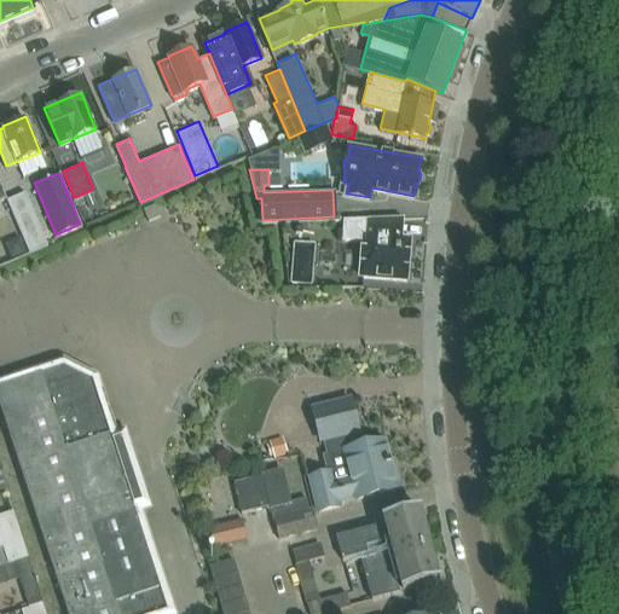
[(30,250),(48,242),(25,189),(7,197),(30,250)]
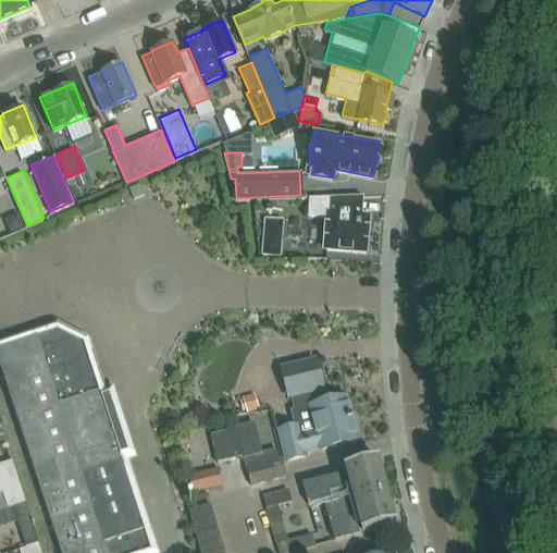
[(82,171),(75,174),(79,184),(86,182),(82,171)]
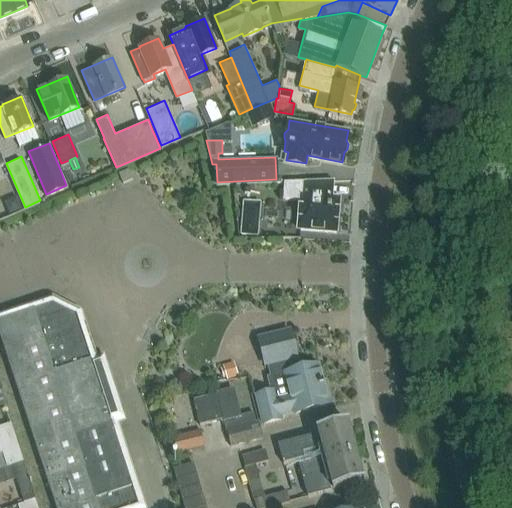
[(298,226),(336,229),(338,209),(335,208),(336,197),(339,197),(339,196),(331,195),(332,178),(284,179),(283,196),(301,197),(298,226)]
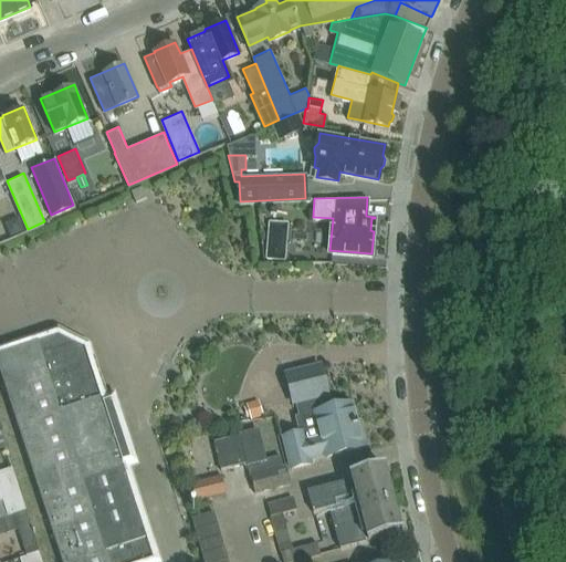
[(284,259),(286,222),(269,221),(266,258),(284,259)]
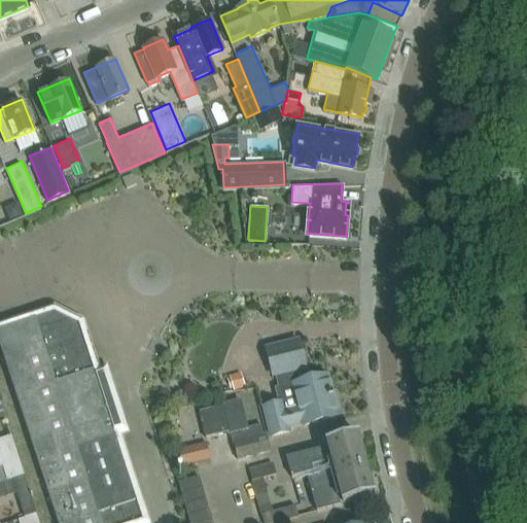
[(129,522),(142,519),(136,499),(137,498),(95,369),(100,367),(90,334),(83,337),(76,315),(60,307),(25,318),(23,312),(13,315),(15,321),(0,325),(0,344),(59,522),(58,522),(129,522)]
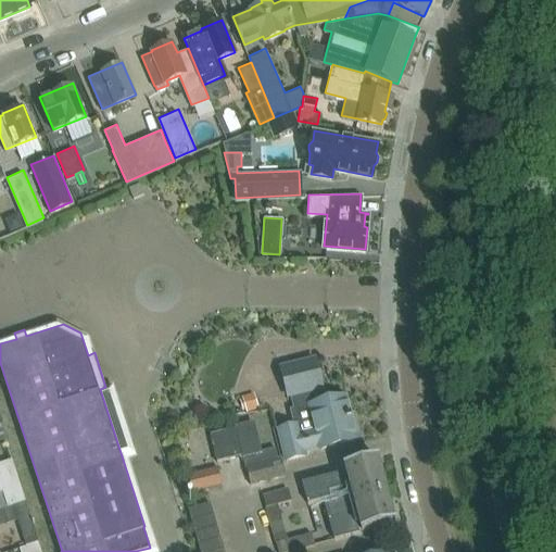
[(295,424),(278,428),(286,458),(305,453),(303,448),(319,443),(320,447),(356,437),(345,396),(317,402),(314,387),(321,386),(314,358),(281,365),(289,393),(292,408),(310,403),(315,427),(300,430),(298,423),(295,424)]
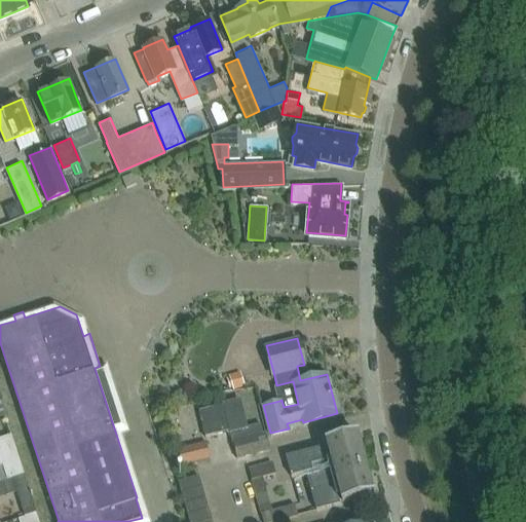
[(239,368),(227,372),(228,375),(225,375),(229,386),(232,385),(232,387),(245,383),(239,368)]
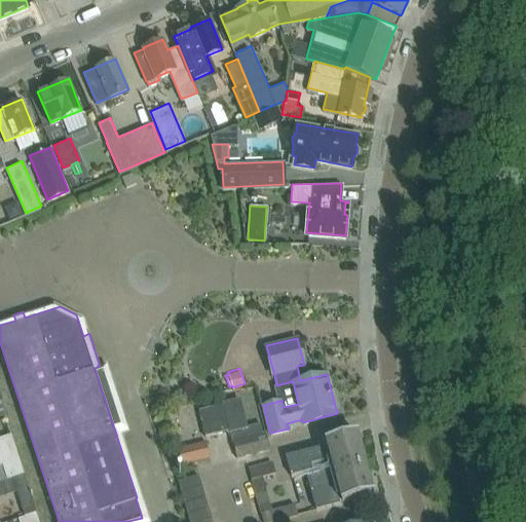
[(261,420),(246,423),(239,398),(198,408),(204,434),(230,427),(237,456),(270,447),(266,431),(263,432),(261,420)]
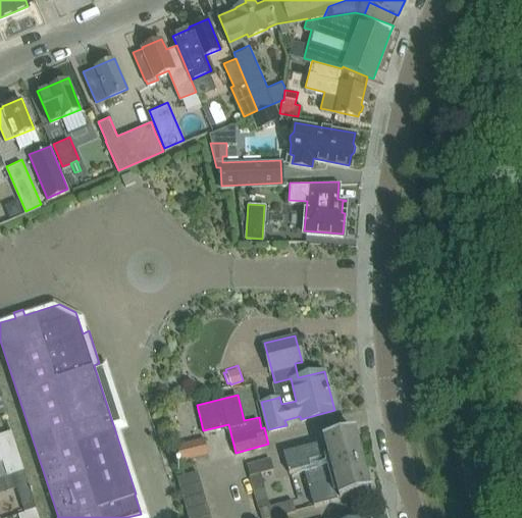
[(0,460),(2,459),(7,473),(24,468),(11,427),(10,428),(2,430),(0,430),(0,460)]
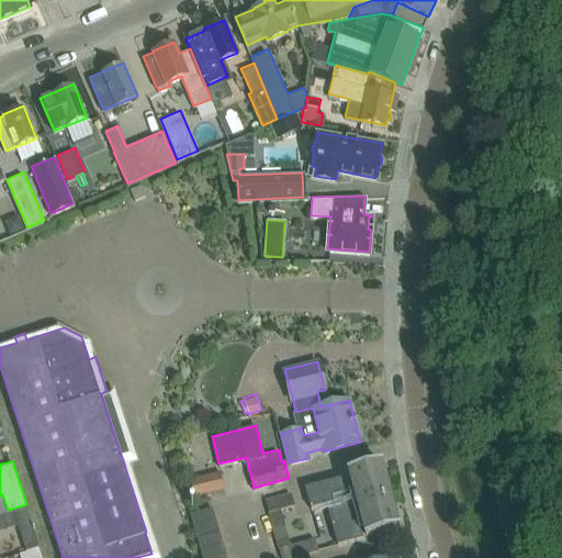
[(312,508),(326,504),(332,525),(337,543),(400,526),(382,461),(348,470),(349,476),(306,487),(312,508)]
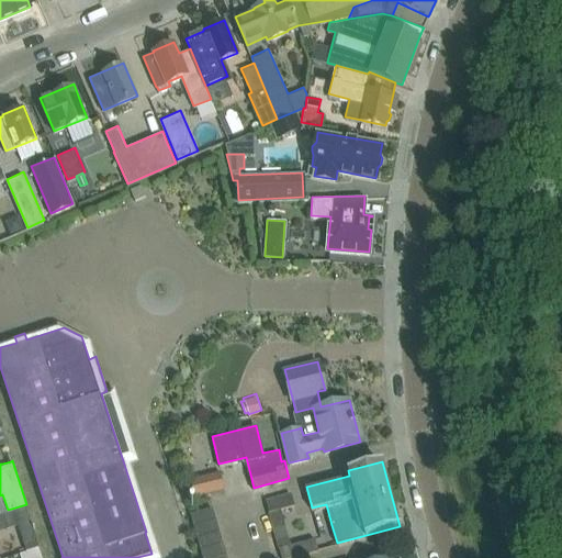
[(194,494),(224,488),(220,470),(190,477),(194,494)]
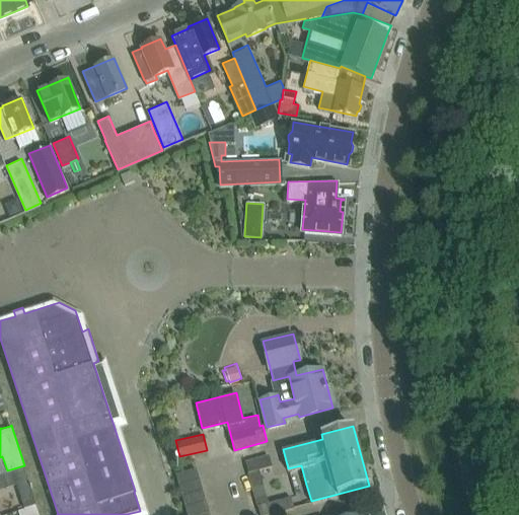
[(270,451),(244,458),(248,471),(273,465),(270,451)]
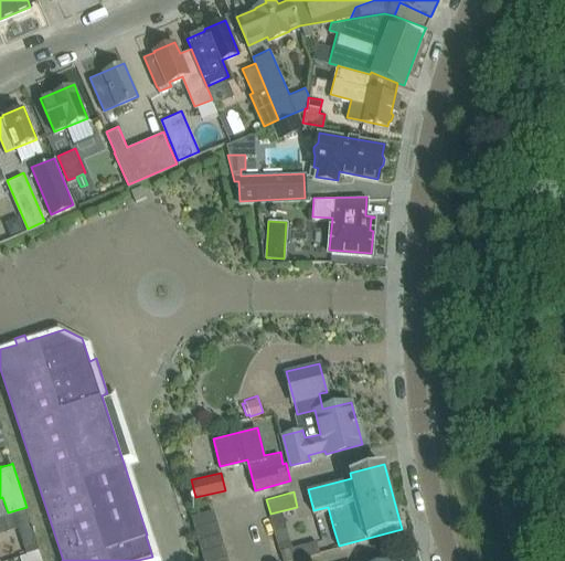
[(40,548),(27,507),(8,512),(0,515),(0,530),(18,525),(27,551),(40,548)]
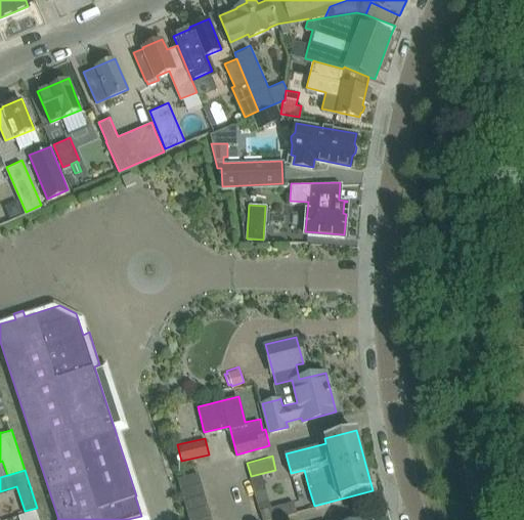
[(198,470),(177,476),(180,487),(201,480),(198,470)]
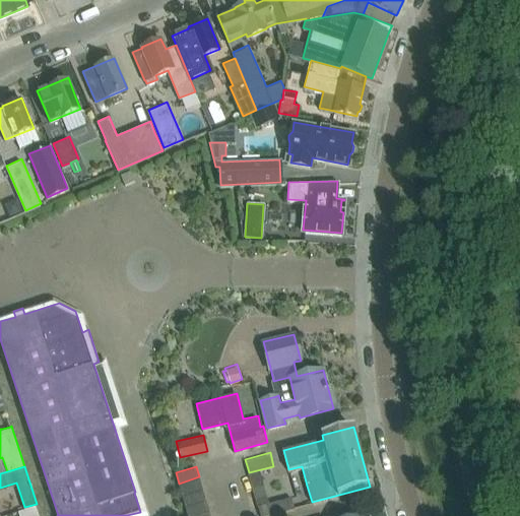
[(261,469),(249,472),(257,505),(258,504),(261,515),(295,507),(291,495),(269,501),(267,492),(261,469)]
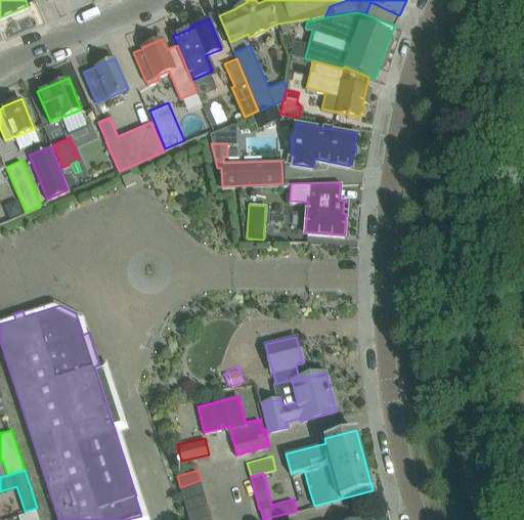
[(201,480),(180,487),(183,497),(205,491),(201,480)]
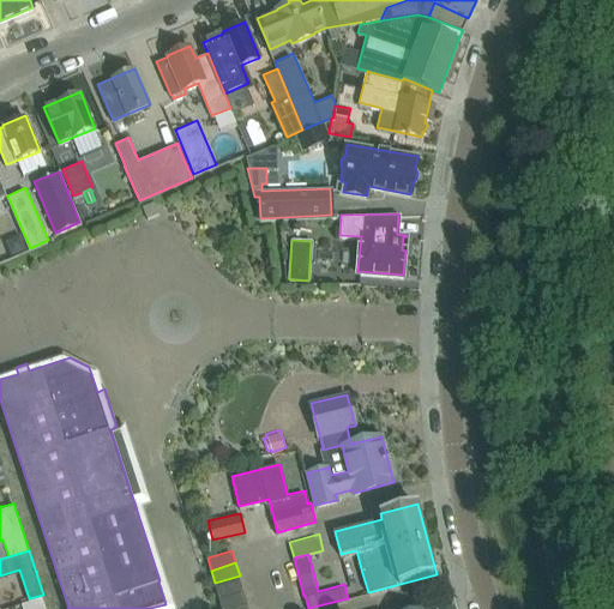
[(240,576),(215,583),(218,596),(244,589),(240,576)]
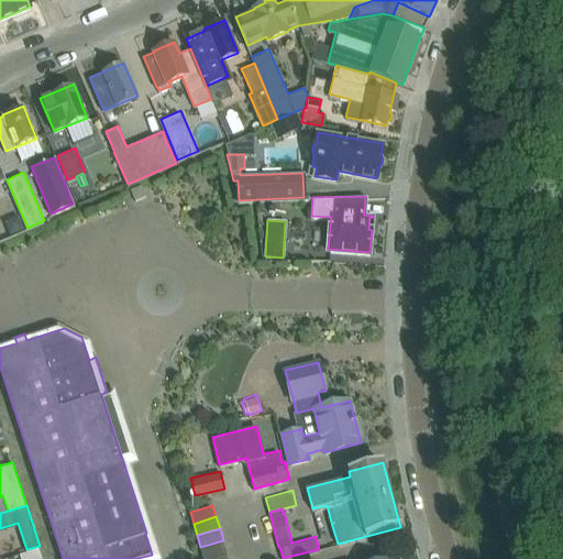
[(223,540),(200,547),(203,558),(227,552),(223,540)]
